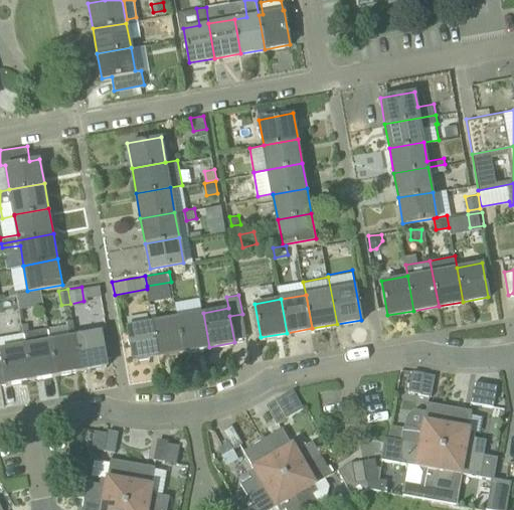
[(178,317),(184,351),(209,347),(203,313),(178,317)]
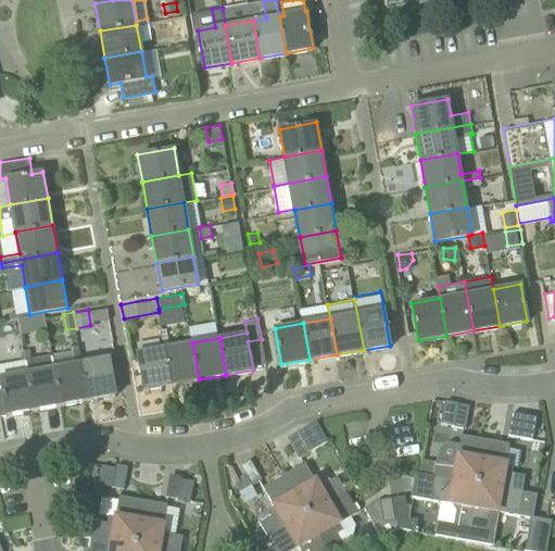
[(165,348),(172,384),(199,379),(192,342),(165,348)]
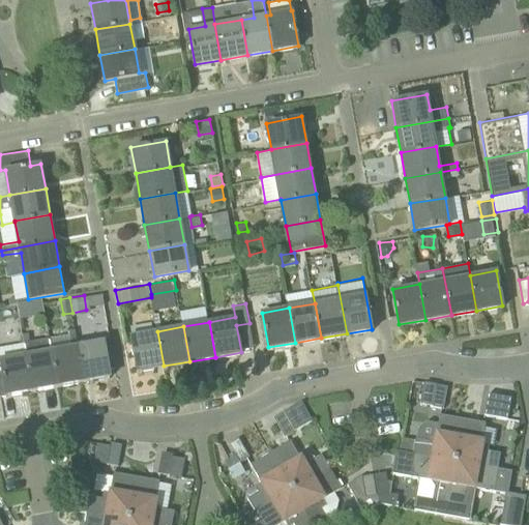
[(50,338),(58,385),(84,380),(78,345),(75,327),(69,328),(70,332),(50,336),(51,338),(50,338)]
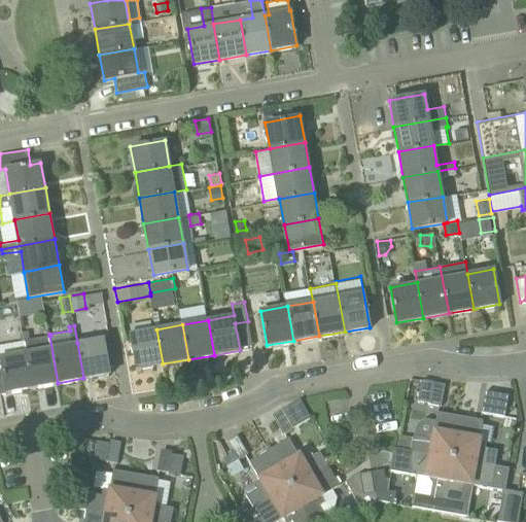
[(25,341),(31,340),(29,329),(23,331),(24,339),(24,341),(25,341)]
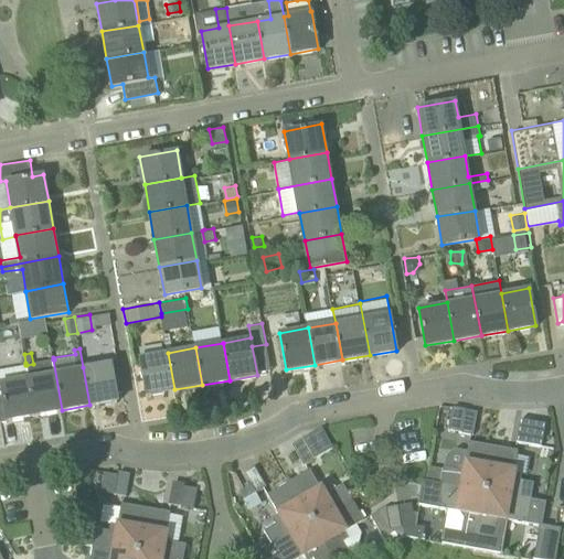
[(168,353),(140,357),(147,395),(174,389),(168,353)]
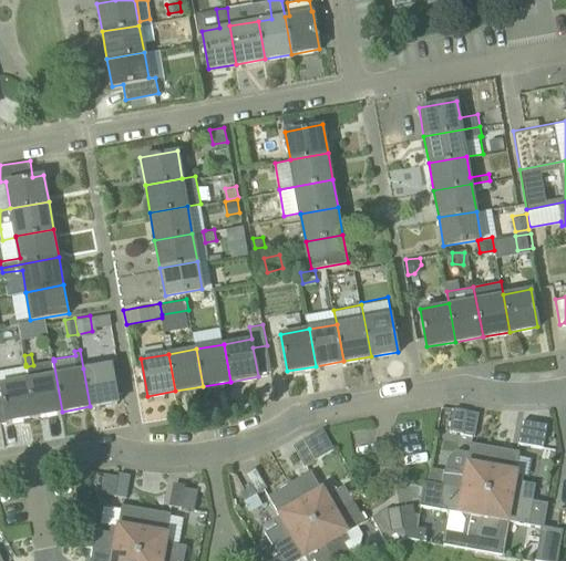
[(33,365),(27,366),(35,416),(62,412),(53,361),(33,365)]
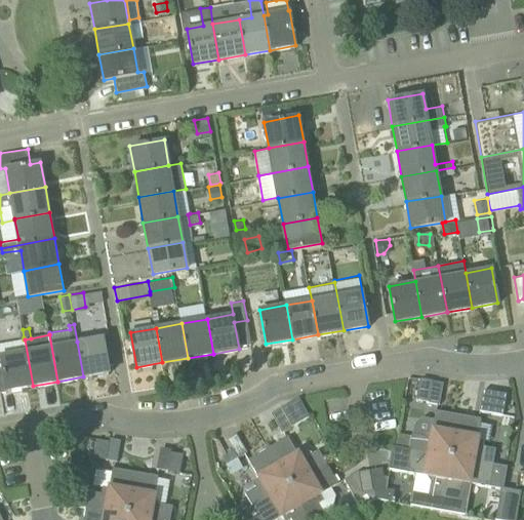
[(0,390),(0,391),(33,386),(25,340),(24,340),(24,337),(0,341),(0,390)]
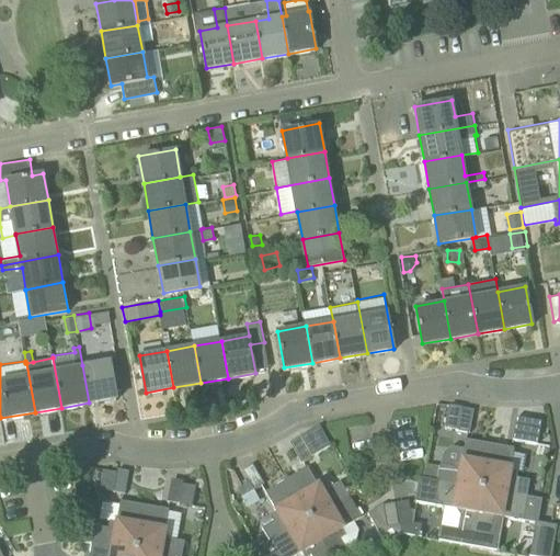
[(110,361),(82,365),(89,403),(116,398),(110,361)]
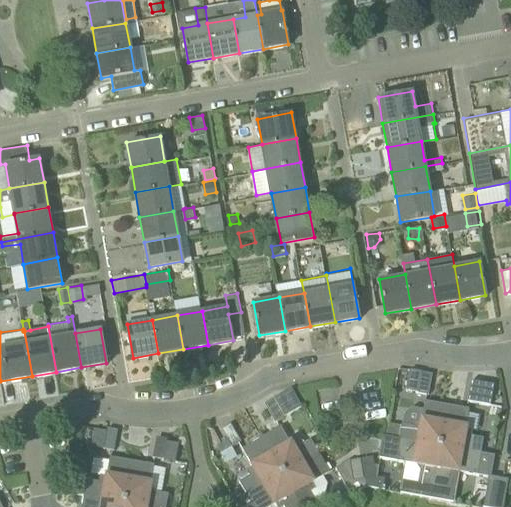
[(418,390),(420,381),(422,369),(410,367),(406,388),(418,390)]
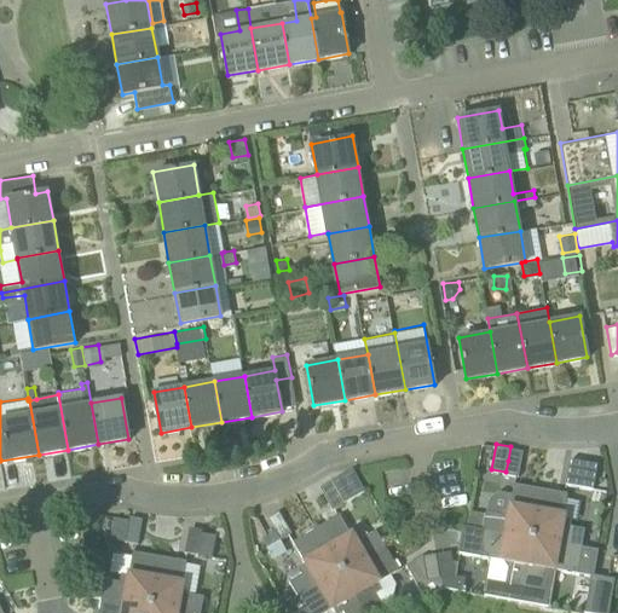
[(594,487),(594,486),(598,462),(571,457),(566,483),(594,487)]
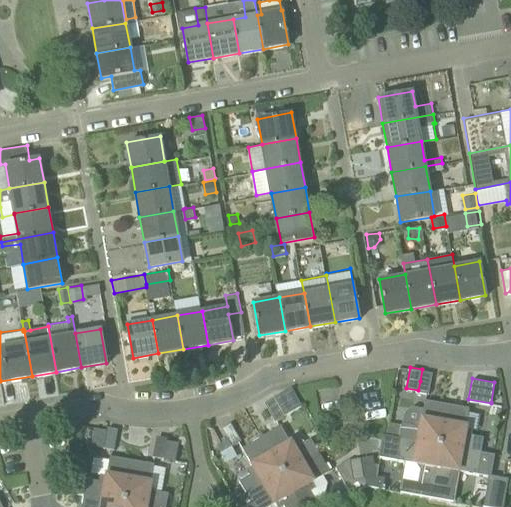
[(283,414),(294,408),(302,403),(292,385),(273,396),(283,414)]
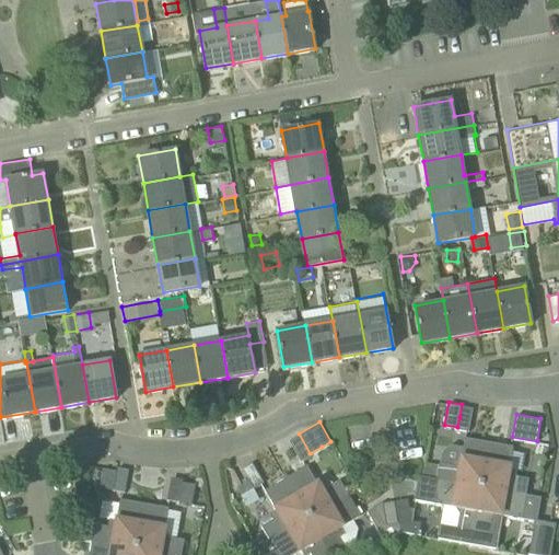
[(440,461),(440,462),(427,460),(424,475),(437,477),(481,485),(489,440),(465,436),(464,444),(451,442),(443,448),(442,461),(440,461)]
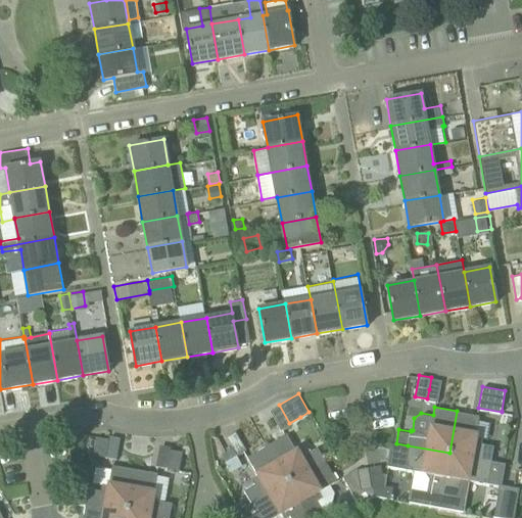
[(491,460),(494,444),(479,442),(475,436),(479,415),(457,411),(449,453),(491,460)]
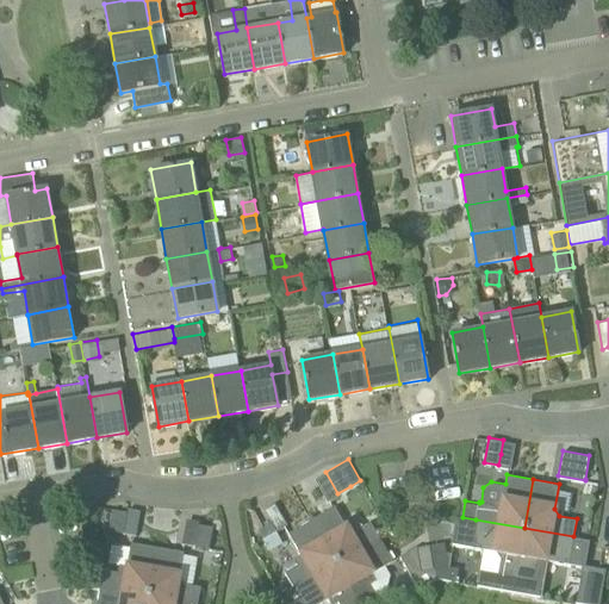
[(335,505),(312,518),(337,561),(379,536),(371,521),(355,529),(348,528),(335,505)]
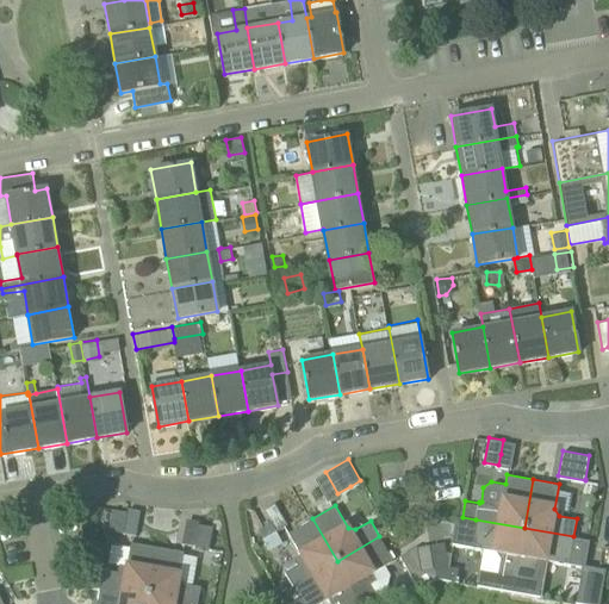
[(113,508),(111,518),(110,529),(124,531),(125,521),(128,510),(113,508)]
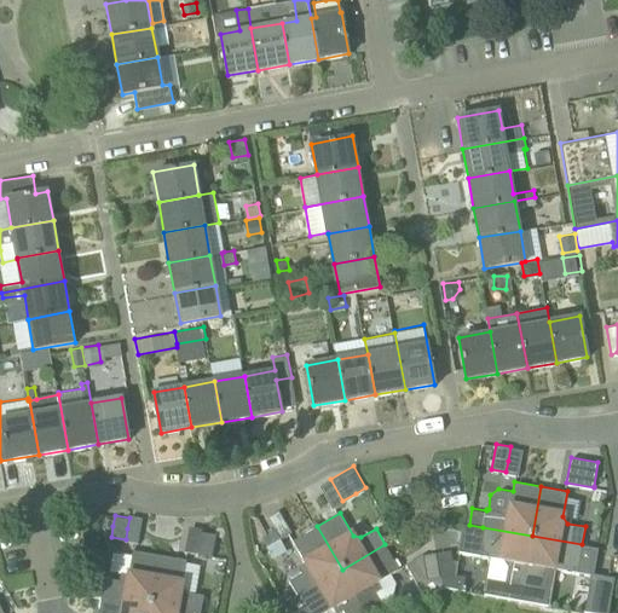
[(521,600),(524,585),(532,536),(483,527),(469,525),(466,543),(473,544),(472,553),(478,554),(504,559),(508,565),(506,580),(487,578),(485,593),(521,600)]
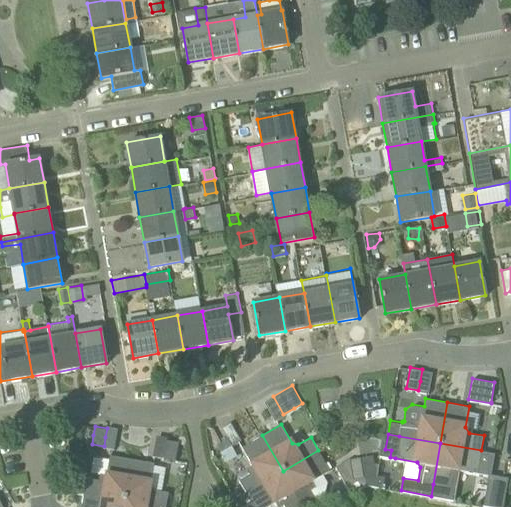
[(239,479),(246,491),(247,492),(283,471),(262,435),(242,446),(253,465),(251,472),(239,479)]
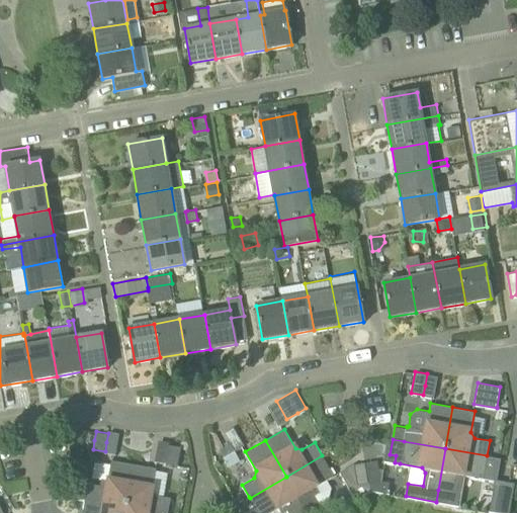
[(224,456),(235,450),(230,442),(220,448),(224,456)]
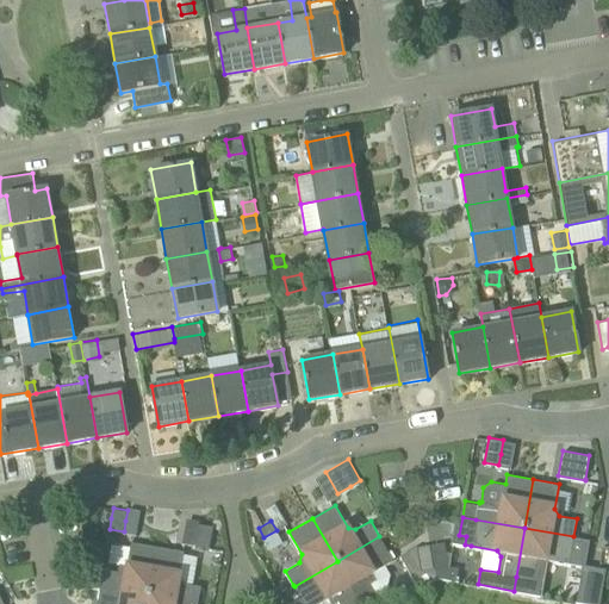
[(199,522),(196,545),(210,547),(213,525),(199,522)]
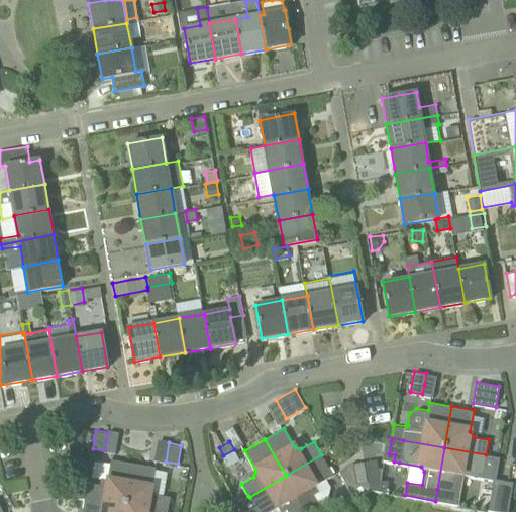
[(494,478),(496,479),(500,457),(486,454),(444,447),(437,489),(452,492),(454,478),(460,474),(493,479),(494,478)]
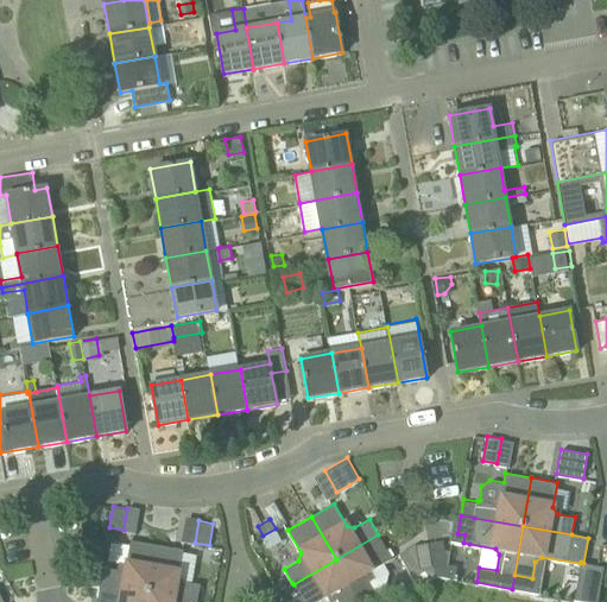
[(384,563),(392,558),(378,534),(336,559),(360,601),(377,593),(385,588),(389,571),(384,563)]
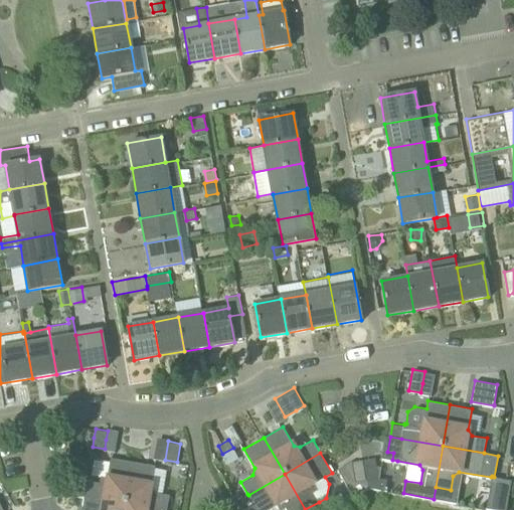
[(88,480),(84,495),(126,502),(133,461),(111,457),(107,479),(102,482),(88,480)]
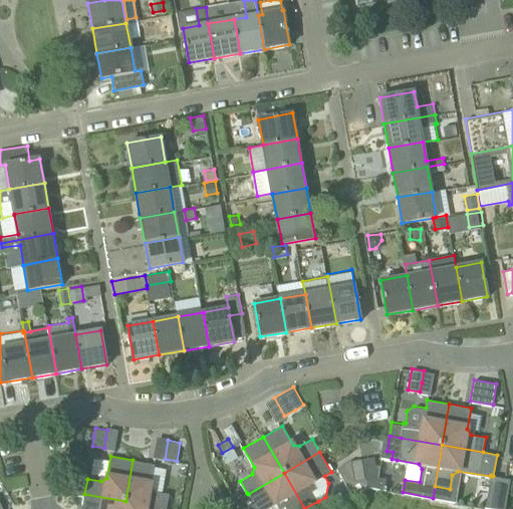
[(155,464),(133,460),(125,501),(167,508),(170,493),(155,491),(151,485),(155,464)]
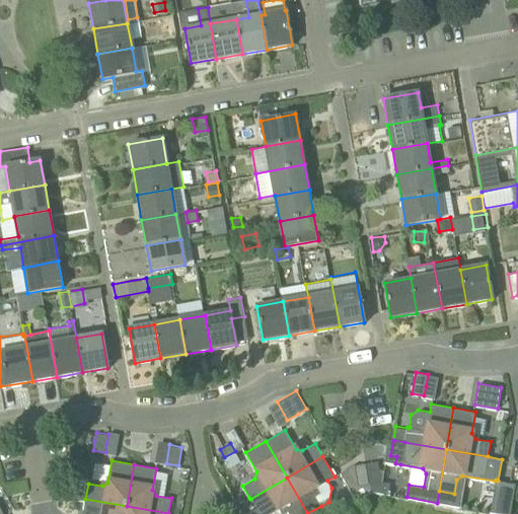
[(370,484),(370,483),(356,485),(354,464),(341,471),(357,500),(371,491),(370,484)]
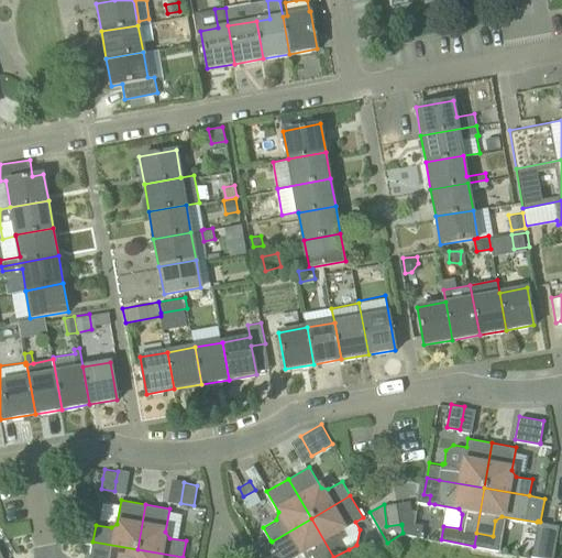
[(313,557),(333,557),(311,518),(272,542),(271,540),(257,548),(263,557),(291,557),(305,551),(311,554),(313,557)]
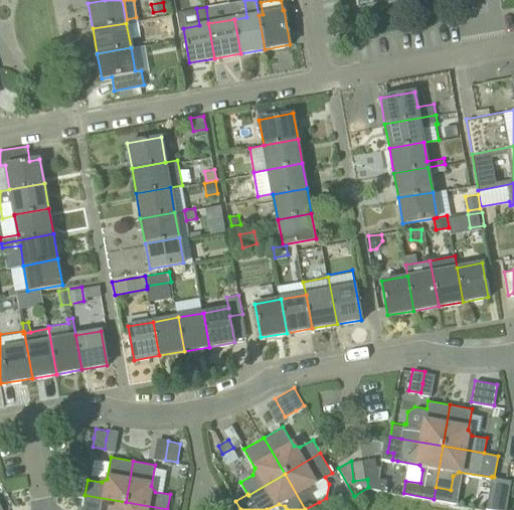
[(501,509),(506,509),(512,480),(494,477),(492,476),(491,477),(486,507),(501,509)]
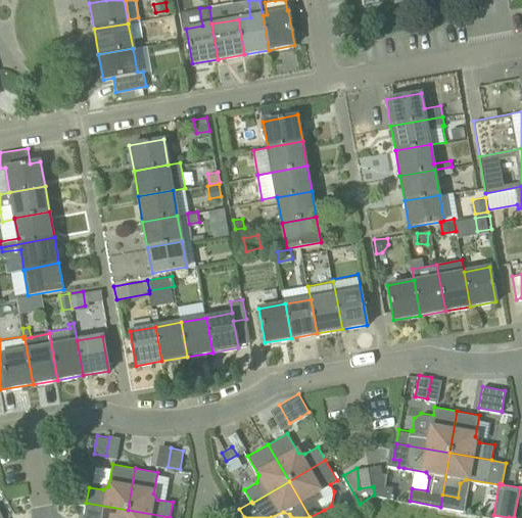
[(391,498),(393,487),(384,485),(373,487),(374,495),(391,498)]
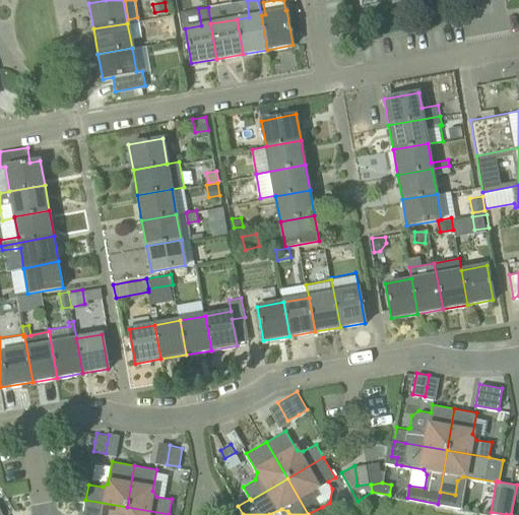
[(85,500),(82,514),(125,514),(127,507),(85,500)]
